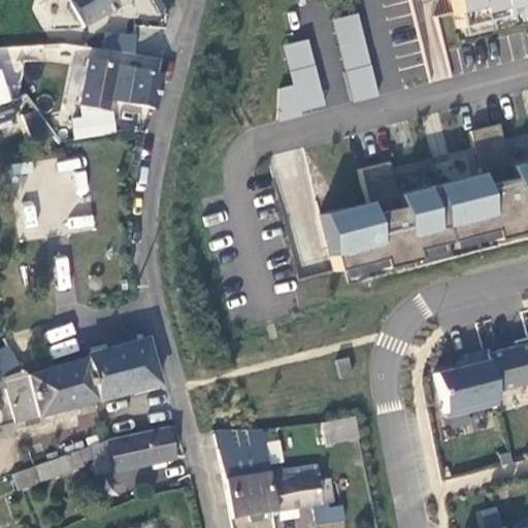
[(68,0),(86,26),(126,0),(68,0)]
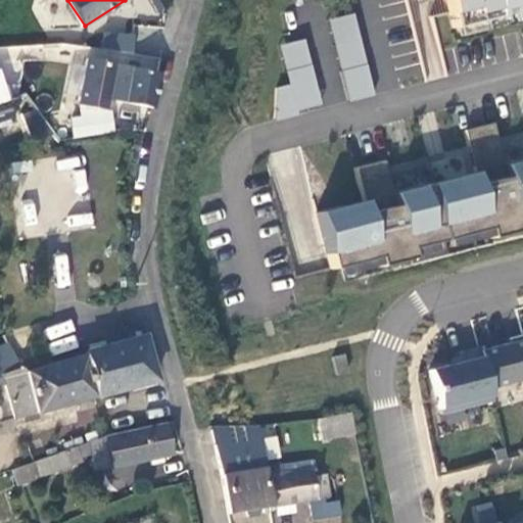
[(522,12),(522,0),(441,0),(450,32),(522,12)]
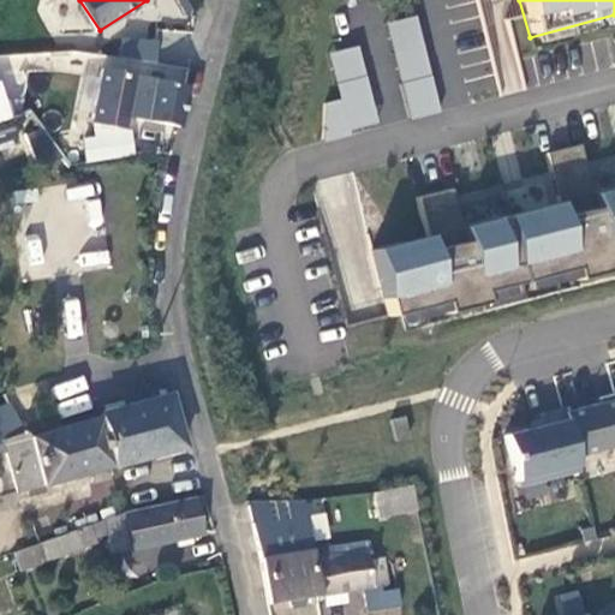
[(417,15),(387,23),(412,118),(441,111),(417,15)]
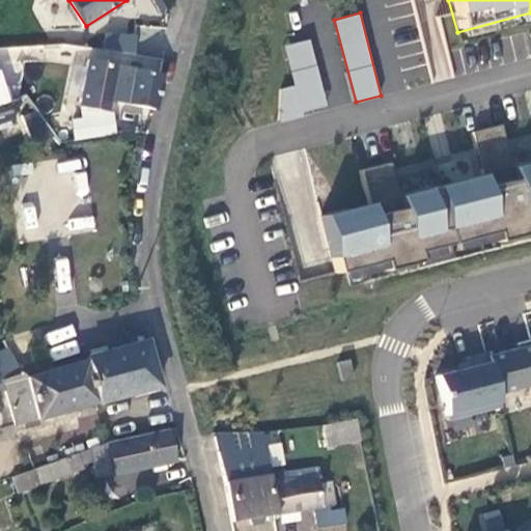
[(284,45),(295,85),(275,89),(282,118),(328,107),(310,38),(284,45)]
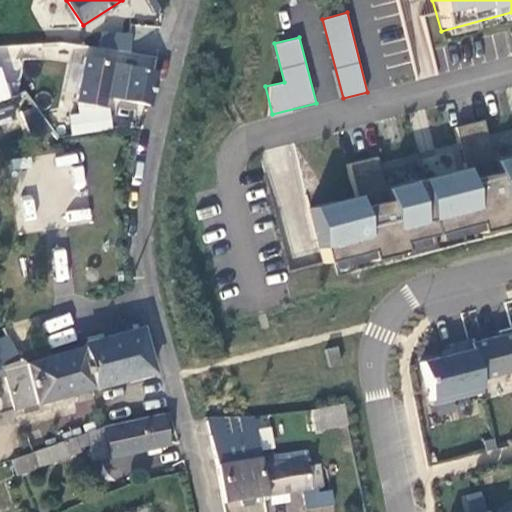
[(106,95),(152,106),(160,74),(158,73),(114,62),(106,95)]
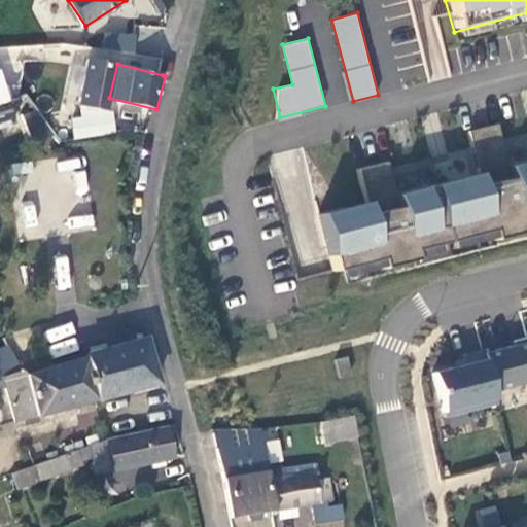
[(0,69),(0,103),(12,101),(4,69),(0,69)]
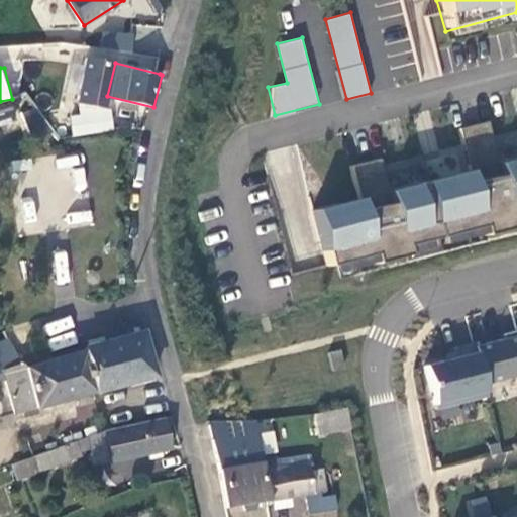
[(486,125),(457,132),(468,174),(386,194),(378,162),(349,169),(357,202),(312,213),(326,269),(371,257),(373,267),(406,259),(404,249),(481,229),(483,238),(514,231),(512,221),(516,220),(516,161),(496,167),(486,125)]
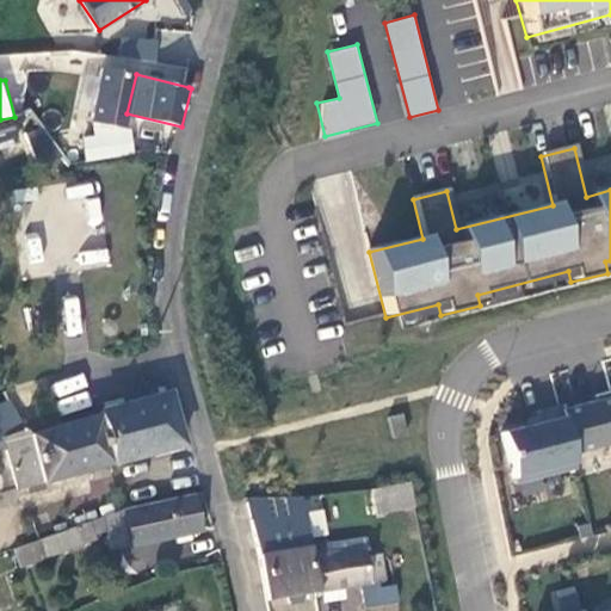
[(34,273),(107,265),(97,183),(24,191),(34,273)]
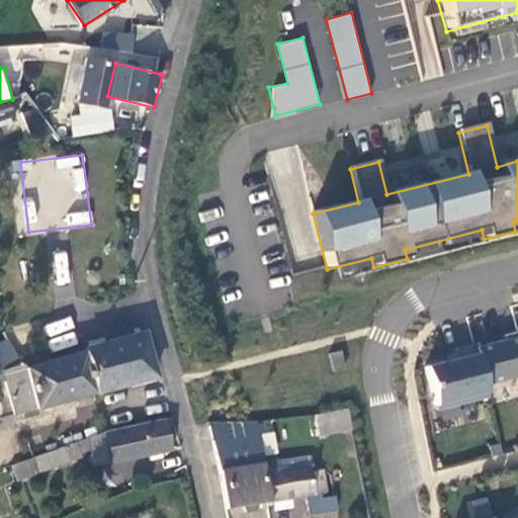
[(52,350),(77,345),(71,318),(46,324),(52,350)]
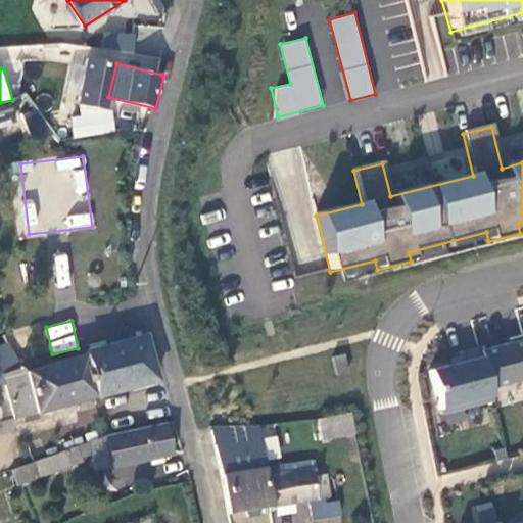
[(155,381),(144,336),(84,352),(84,354),(95,397),(155,381)]
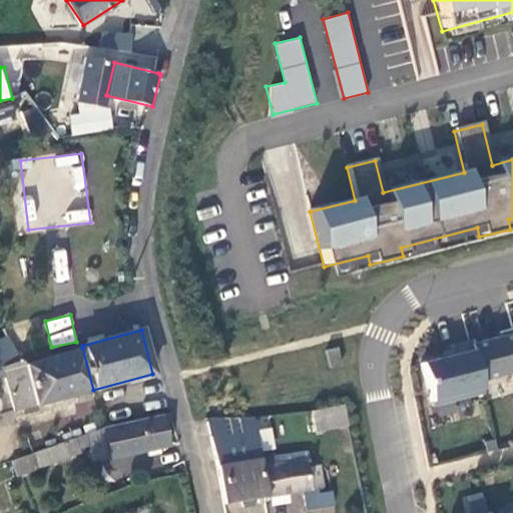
[(512,375),(512,334),(512,330),(496,334),(497,339),(470,346),(479,384),(512,375)]
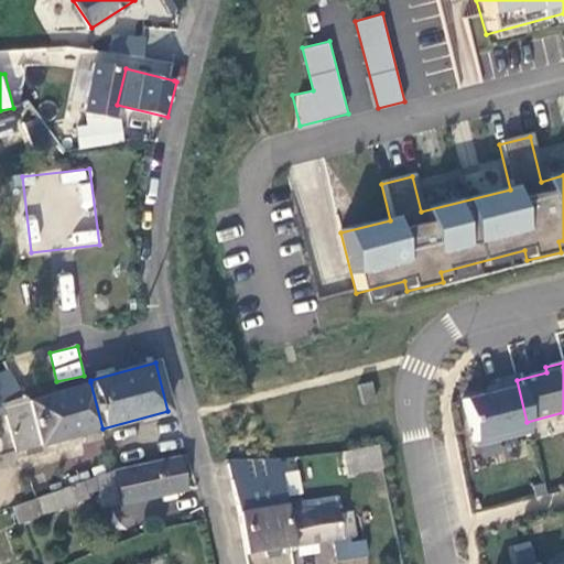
[(8,372),(0,375),(0,418),(4,416),(15,453),(26,449),(29,456),(38,454),(36,446),(102,429),(90,382),(28,401),(8,372)]
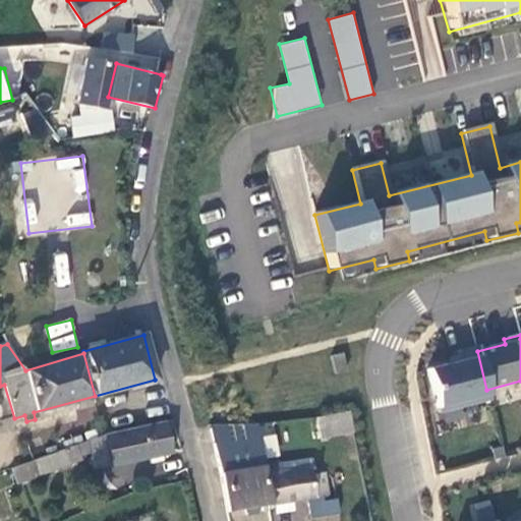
[(476,347),(456,352),(459,362),(426,370),(438,415),(489,401),(486,390),(477,351),(476,347)]
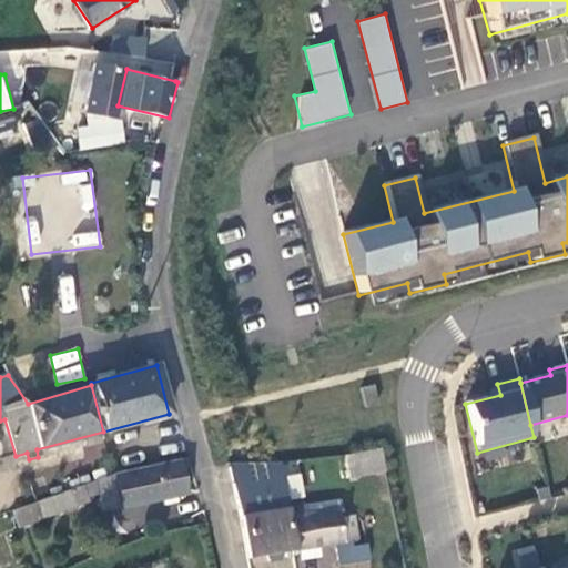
[(371,388),(359,391),(364,411),(375,408),(371,388)]
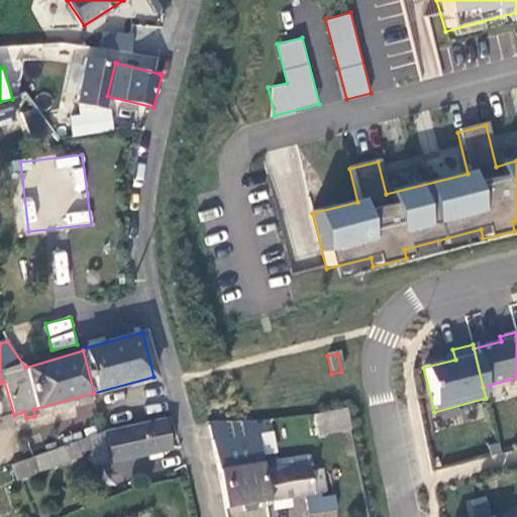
[(312,433),(332,430),(344,429),(335,412),(309,415),(312,433)]
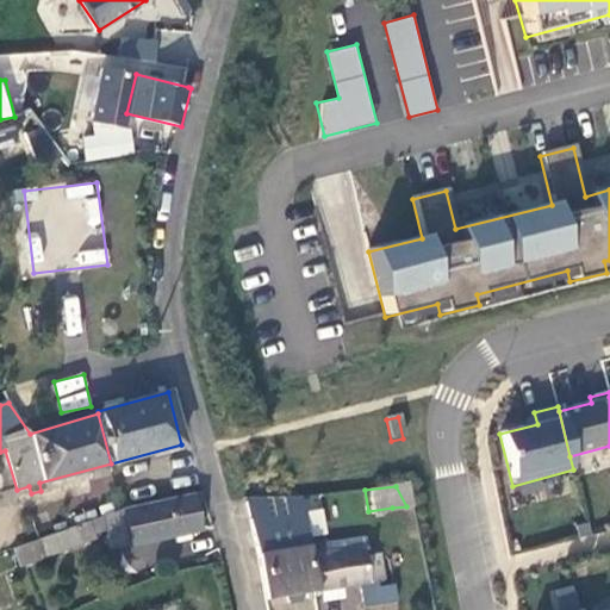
[(197,505),(209,503),(206,493),(123,511),(99,520),(104,541),(110,539),(113,553),(176,539),(179,547),(194,545),(192,536),(203,534),(197,505)]
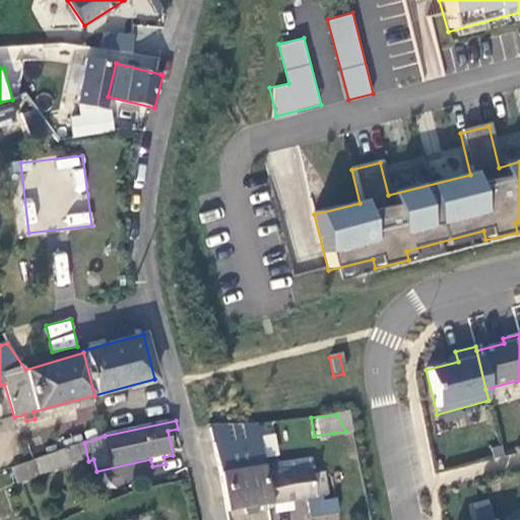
[(211,438),(255,438),(256,424),(230,424),(209,424),(211,438)]
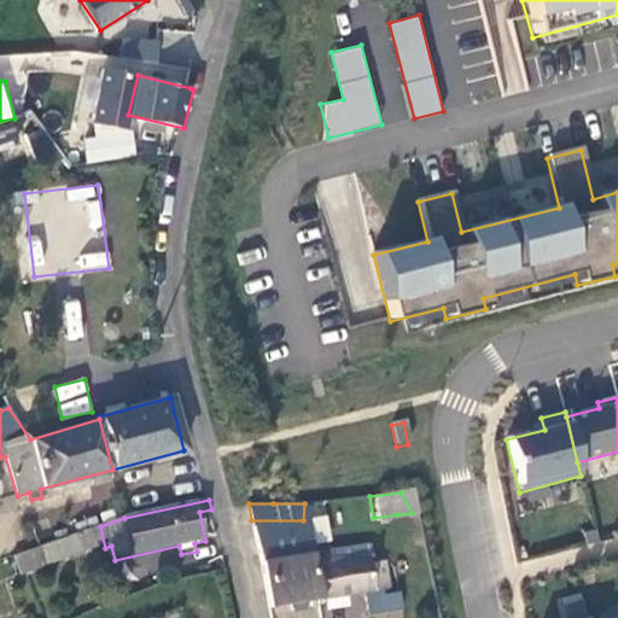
[(95,551),(105,548),(100,526),(24,555),(12,560),(22,581),(48,572),(97,557),(95,551)]
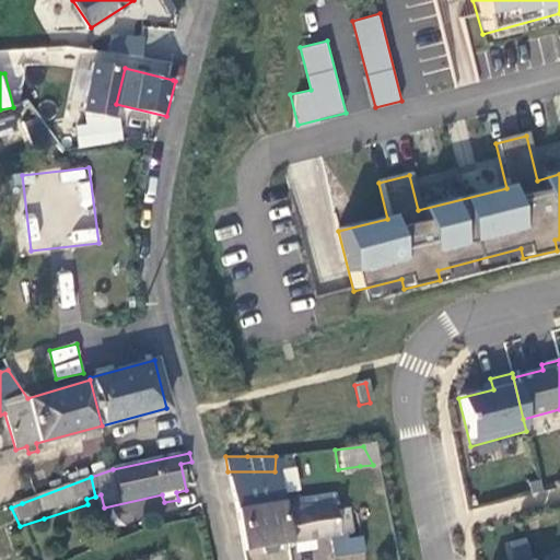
[(245,552),(287,546),(288,546),(282,515),(280,501),(277,483),(234,492),(245,552)]
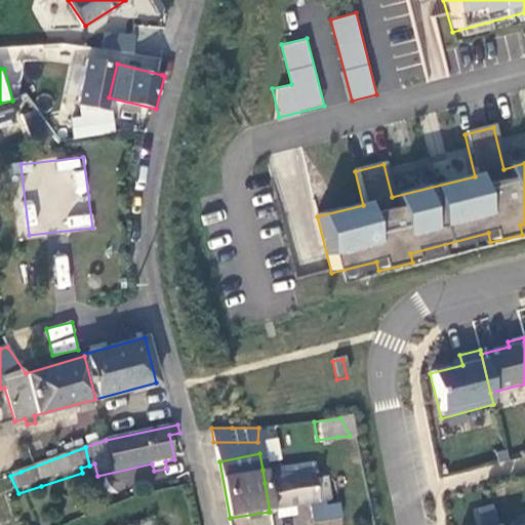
[(308,465),(276,469),(278,480),(310,476),(308,465)]
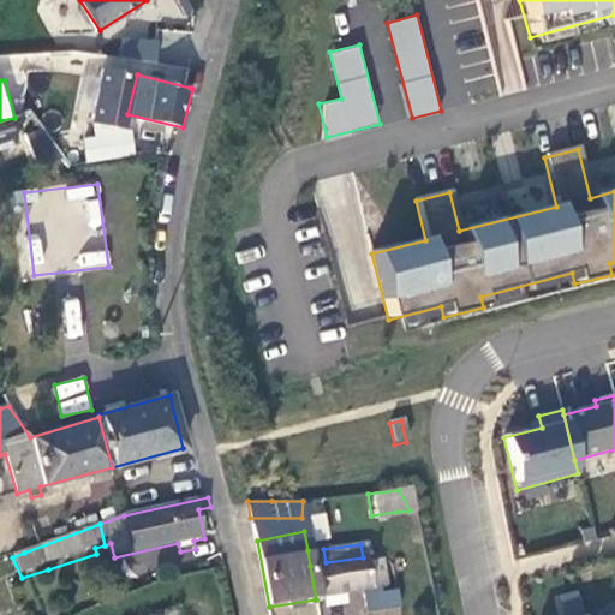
[(323,549),(308,550),(310,566),(326,562),(323,549)]
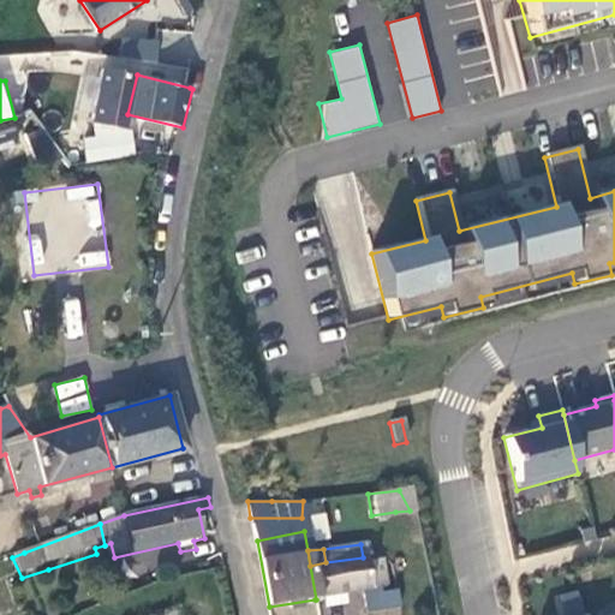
[(364,565),(363,557),(326,562),(310,566),(316,599),(381,589),(378,562),(364,565)]
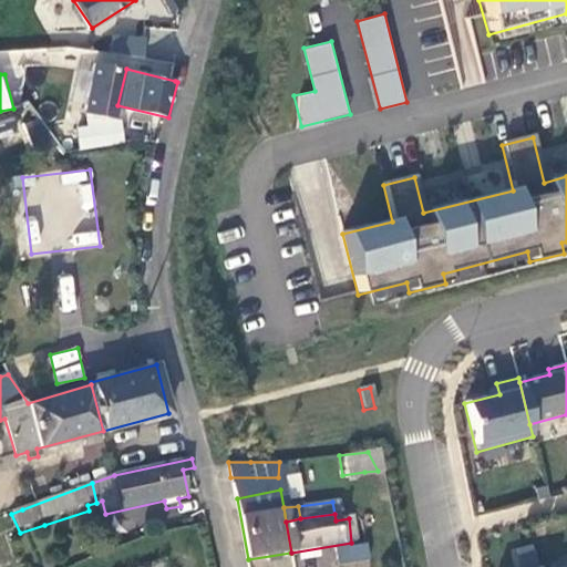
[(362,547),(333,553),(334,566),(341,566),(364,564),(362,547)]
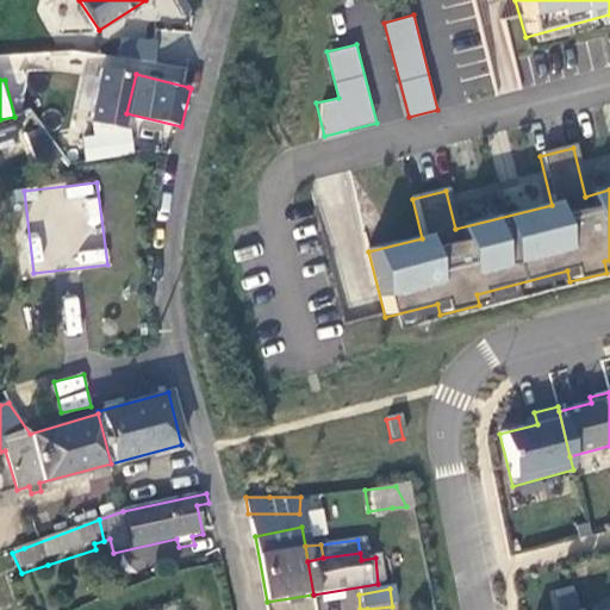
[(558,609),(573,609),(568,590),(554,593),(558,609)]
